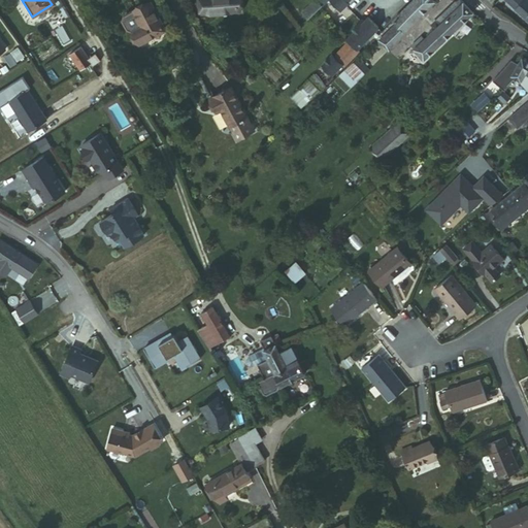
[(236,0),(195,0),(197,15),(237,12),(236,0)]
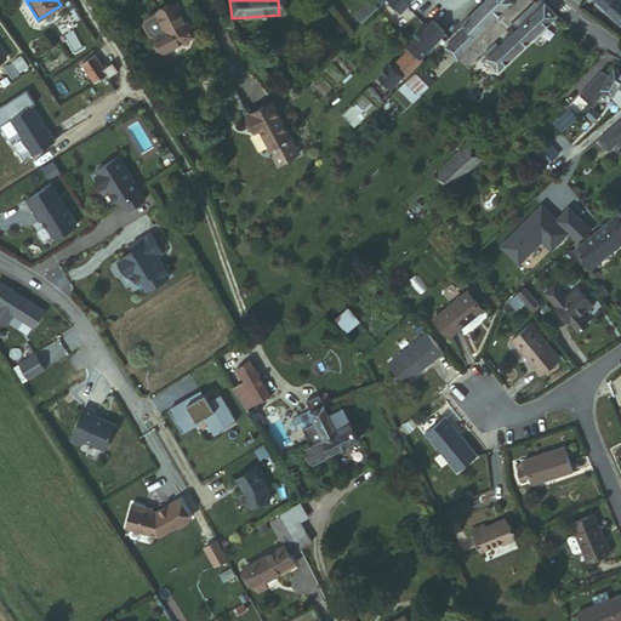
[(388,0),(386,3),(399,16),(408,7),(406,5),(411,0),(388,0)]
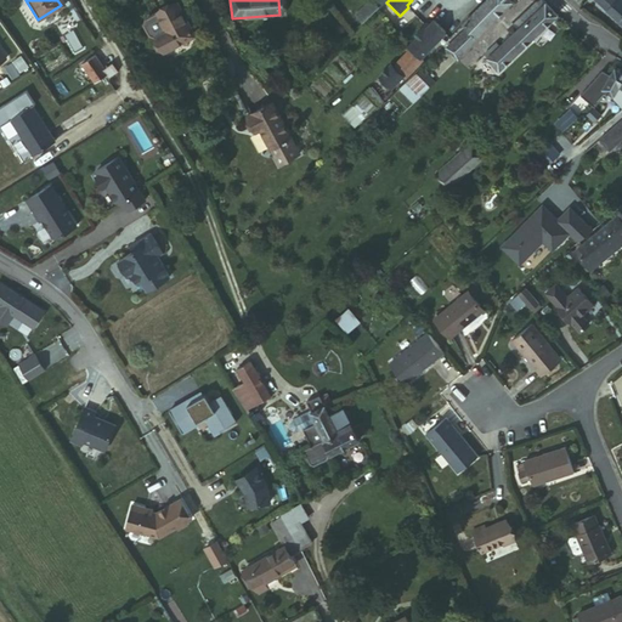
[(514,0),(487,0),(461,27),(464,30),(474,40),(514,0)]
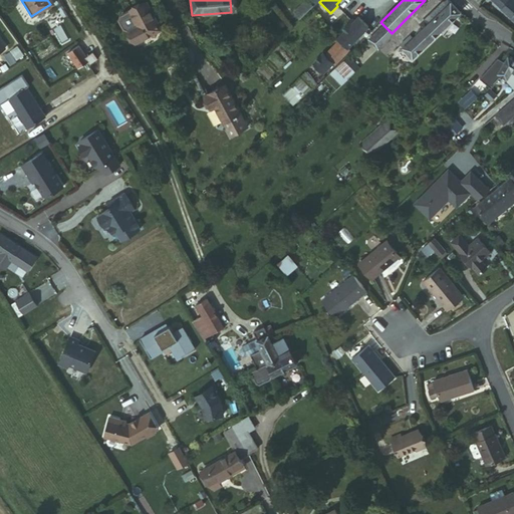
[(494,0),(492,3),(513,21),(513,4),(509,0),(494,0)]
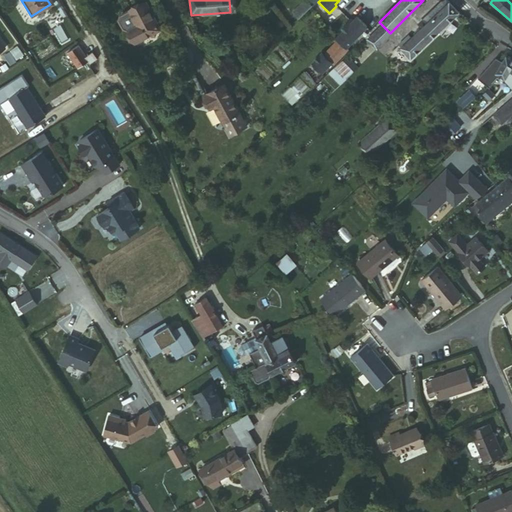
[(296,20),(310,8),(303,2),(291,14),(296,20)]
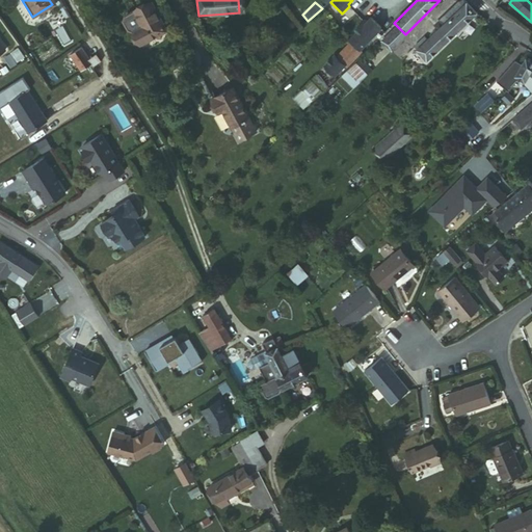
[(426,63),(475,16),(464,5),(425,44),(423,42),(420,46),(421,48),(416,53),(422,58),(426,63)]
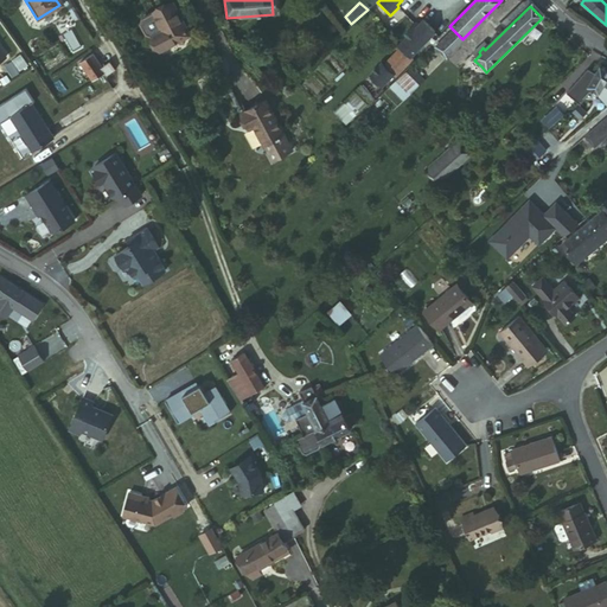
[(176,24),(166,8),(151,17),(161,36),(149,43),(158,57),(187,38),(178,23),(176,24)]
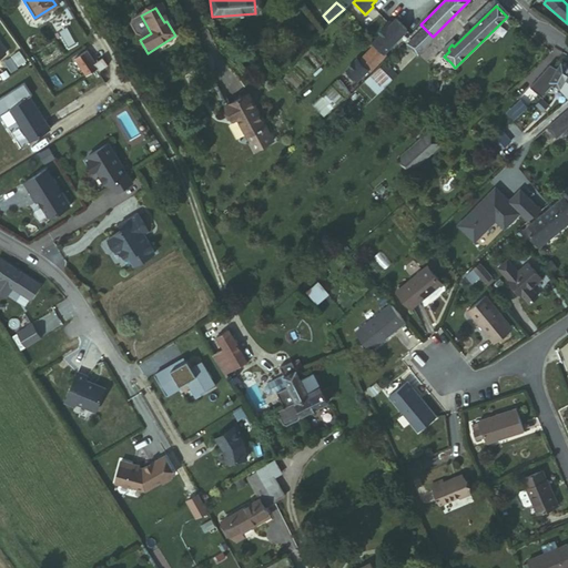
[(381,36),(372,43),(374,46),(383,56),(406,32),(395,21),(389,26),(387,23),(377,33),(381,36)]
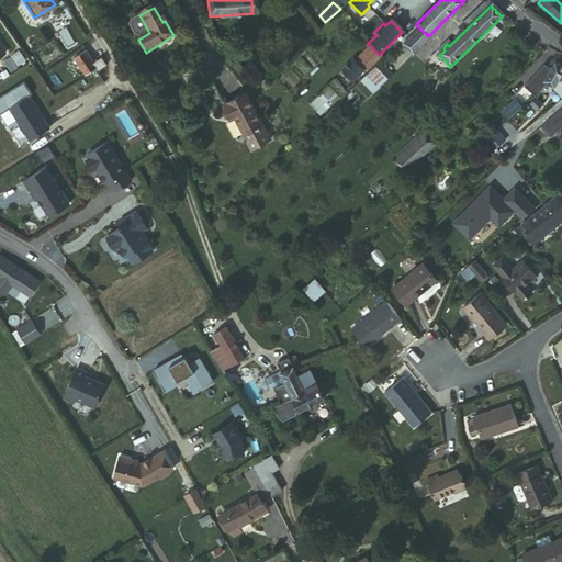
[(430,38),(428,36),(419,27),(404,44),(414,55),(430,38)]
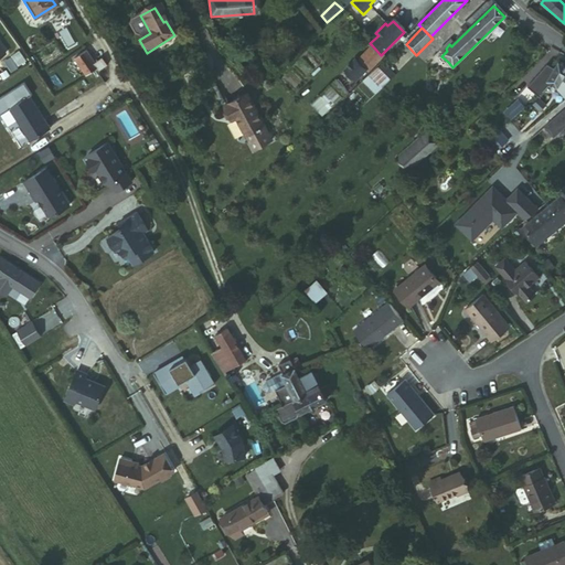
[(381,55),(372,45),(355,63),(353,61),(343,72),(353,83),(364,72),(366,74),(383,57),(381,55)]
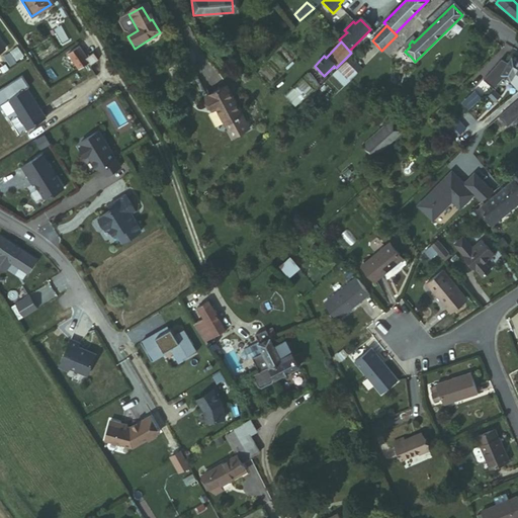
[(91,67),(97,64),(92,56),(84,60),(78,48),(67,54),(76,69),(89,63),(91,67)]
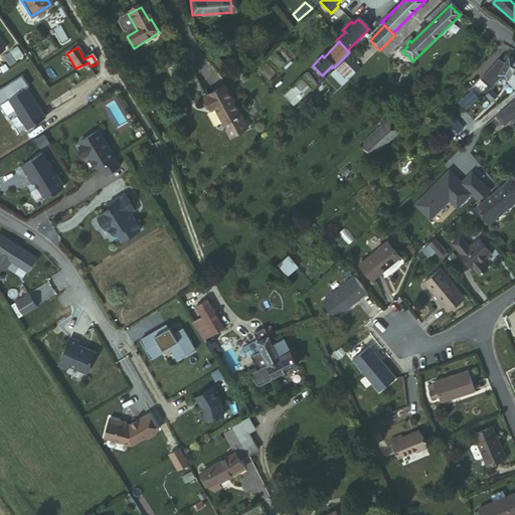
[(514,64),(514,61),(507,57),(503,64),(498,61),(480,80),(490,91),(502,78),(506,80),(510,72),(514,64)]
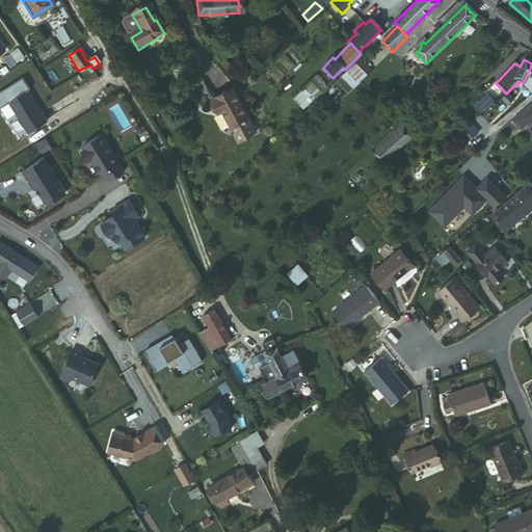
[(352,87),(368,74),(357,60),(341,74),(352,87)]
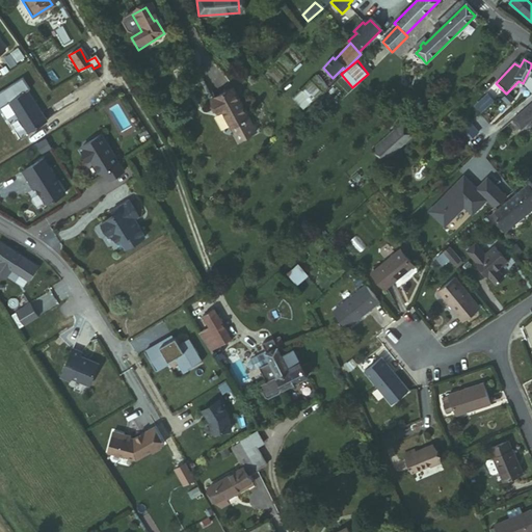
[(531,67),(527,75),(523,83),(531,94),(531,92),(531,67)]
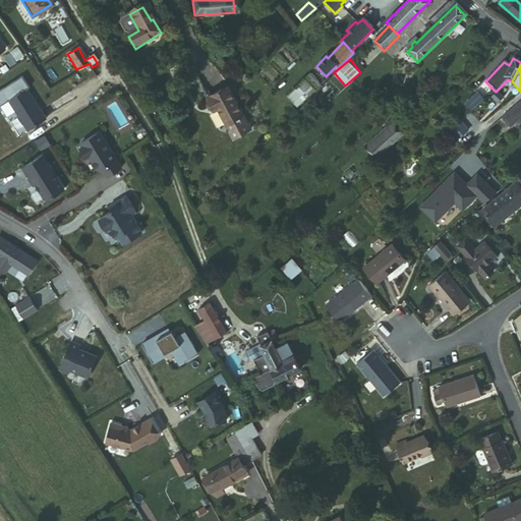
[(0,103),(8,99),(26,129),(46,118),(26,88),(29,85),(21,74),(0,88),(0,103)]
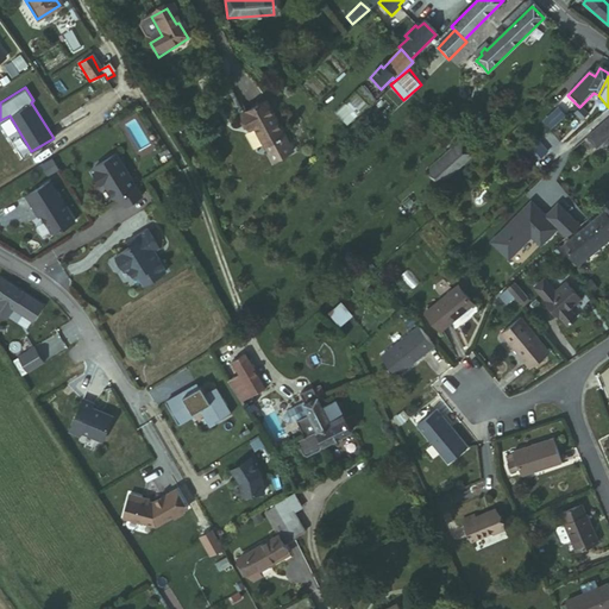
[(358,88),(334,114),(345,125),(364,105),(366,107),(372,102),(358,88)]
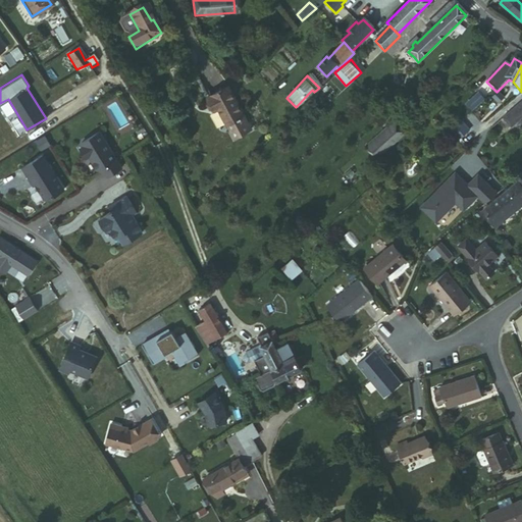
[(245,116),(227,89),(208,101),(213,110),(216,108),(227,126),(228,126),(237,140),(252,131),(244,117),(245,116)]
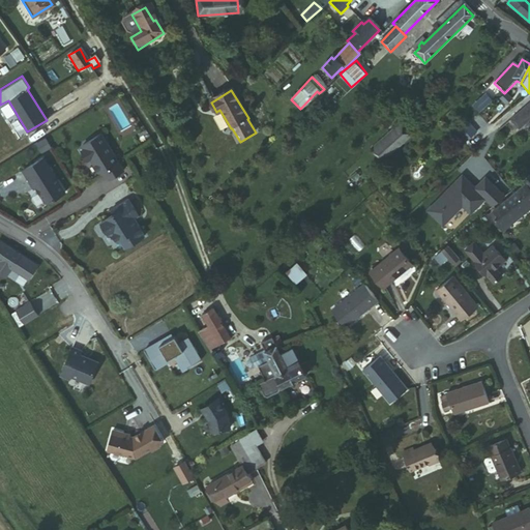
[(473,105),(479,111),(491,100),(486,94),(473,105)]
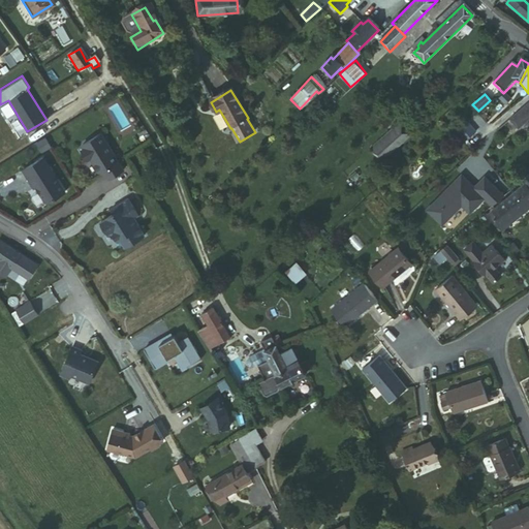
[(500,94),(495,99),(502,107),(507,102),(500,94)]
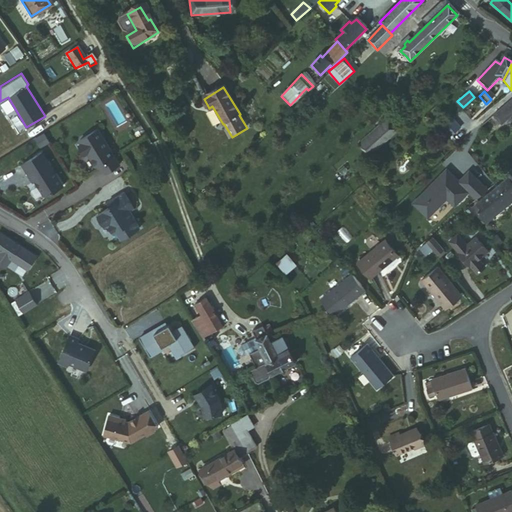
[(511,99),(491,116),(499,126),(511,114),(511,99)]
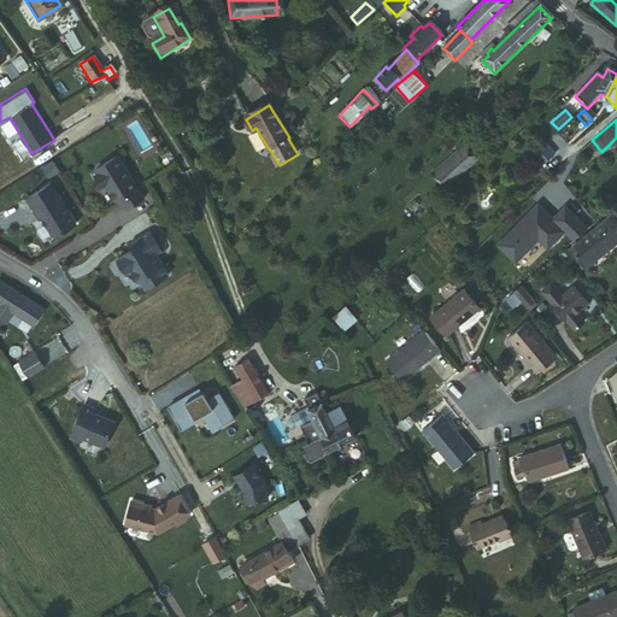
[(529,154),(540,166),(553,154),(544,142),(529,154)]
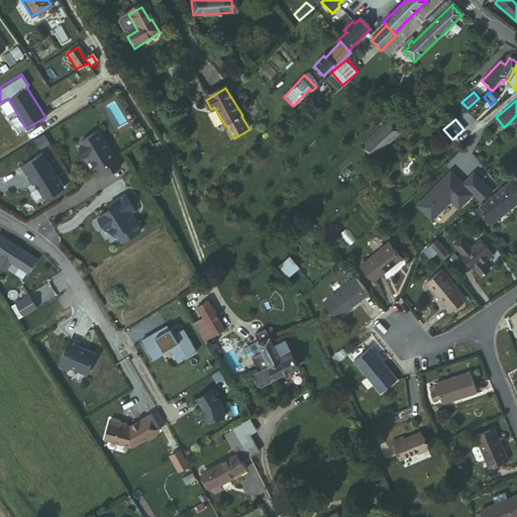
[(398,130),(388,120),(363,145),(373,154),(398,130)]
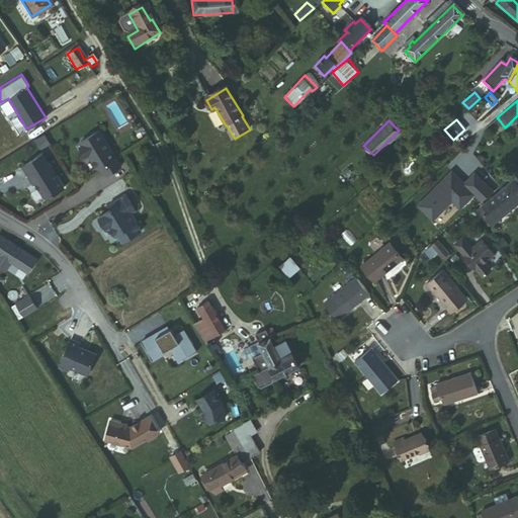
[(120,167),(104,140),(98,132),(80,143),(82,146),(80,148),(85,157),(89,155),(97,169),(100,170),(102,169),(106,175),(120,167)]
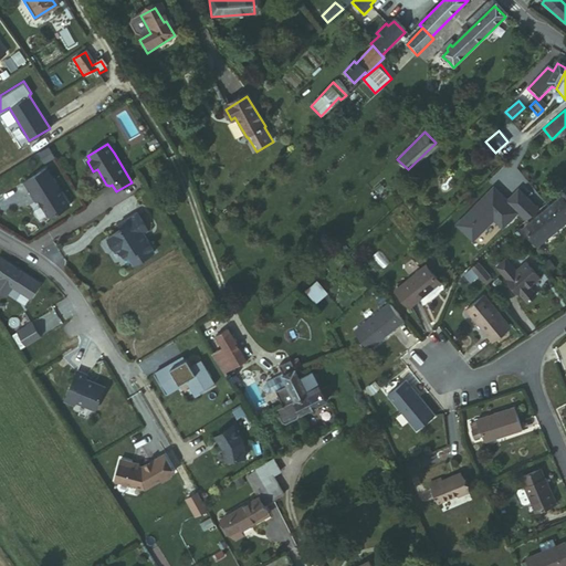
[(25,184),(38,202),(40,201),(50,217),(53,218),(71,206),(48,169),(25,184)]
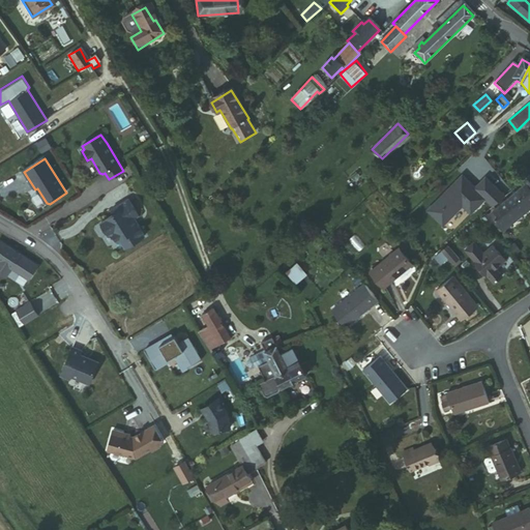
[(490,208),(502,198),(483,178),(473,188),(471,186),(469,188),(466,184),(468,183),(460,175),(424,210),(440,225),(460,205),(468,213),(482,201),(490,208)]
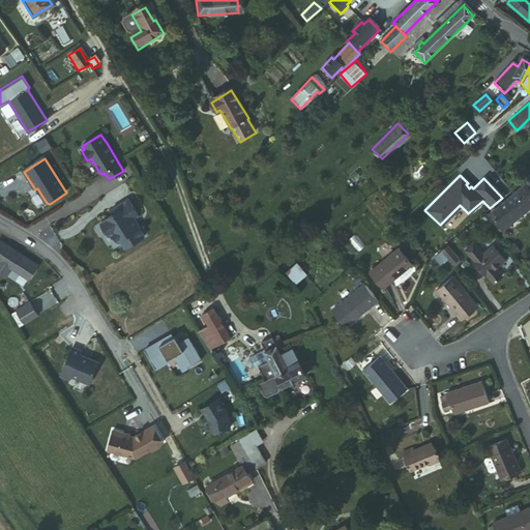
[(523,187),(488,216),(499,231),(529,205),(529,176),(521,184),(523,187)]
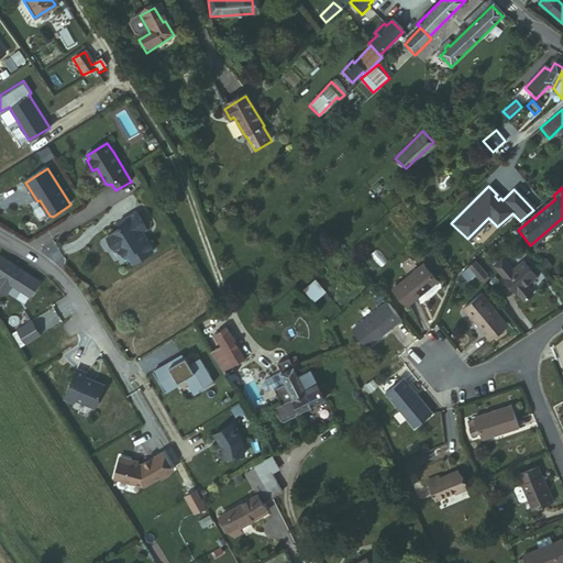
[(147,230),(136,212),(118,223),(121,229),(107,236),(107,241),(111,249),(116,250),(118,247),(123,257),(127,255),(132,264),(153,252),(145,239),(143,241),(140,235),(147,230)]
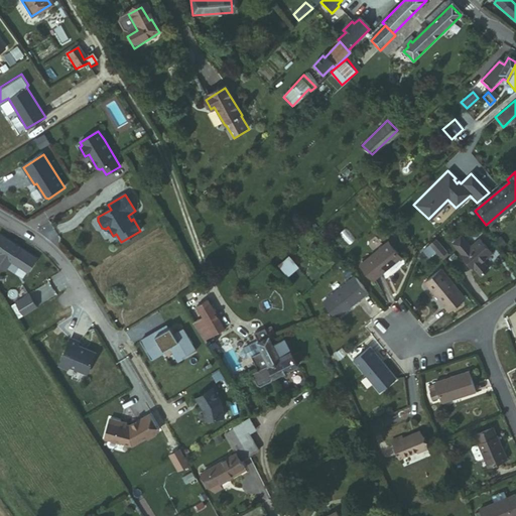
[(37,260),(0,234),(0,265),(6,270),(12,261),(28,272),(37,260)]
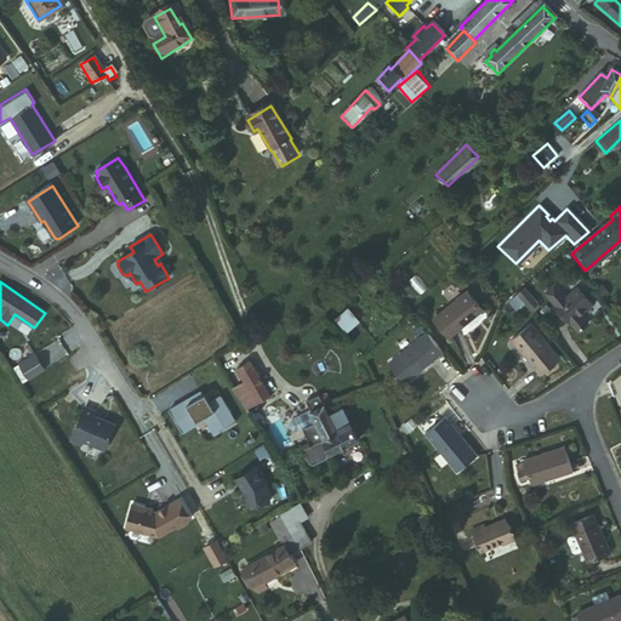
[(533,305),(519,290),(512,295),(525,311),(533,305)]
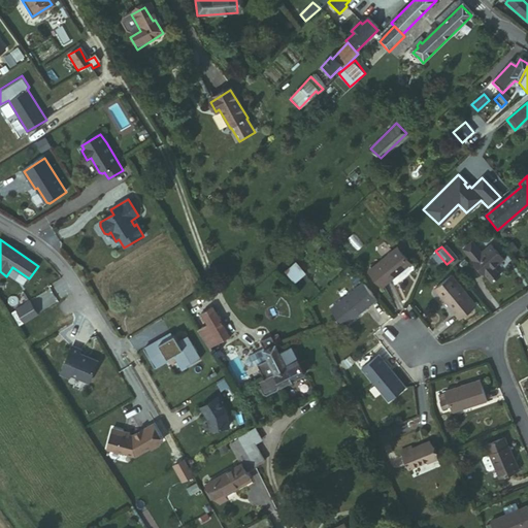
[(407,264),(394,248),(364,271),(377,288),(407,264)]
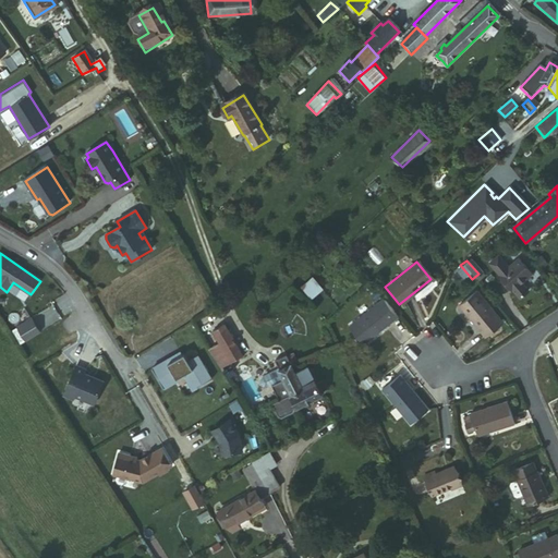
[(499,262),(489,268),(517,305),(526,299),(522,293),(523,288),(531,281),(519,266),(508,274),(499,262)]
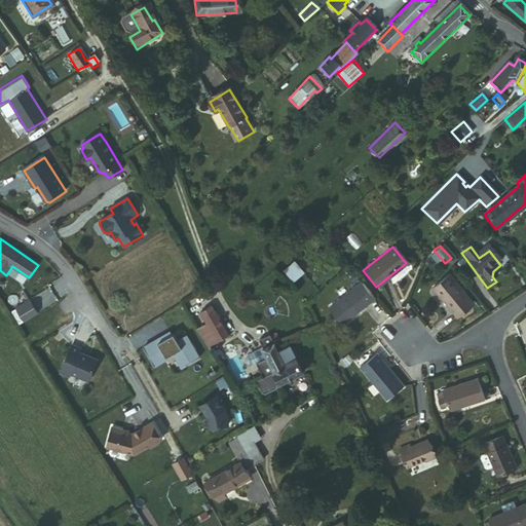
[(295,259),(284,269),(294,280),(305,271),(295,259)]
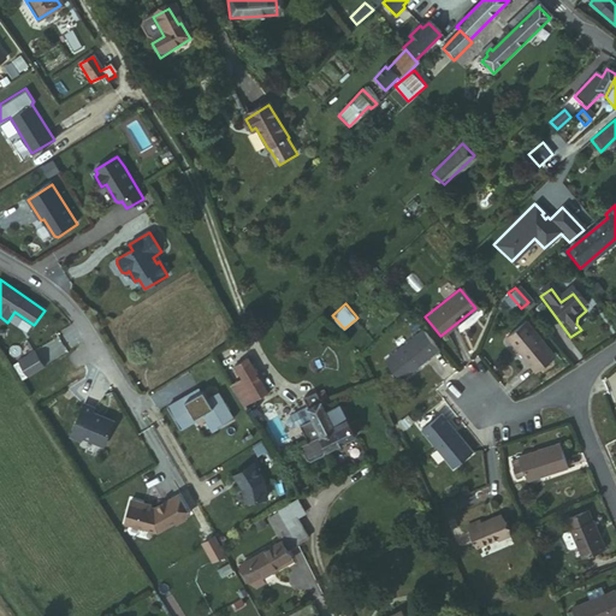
[(557,362),(525,326),(505,344),(538,378),(557,362)]
